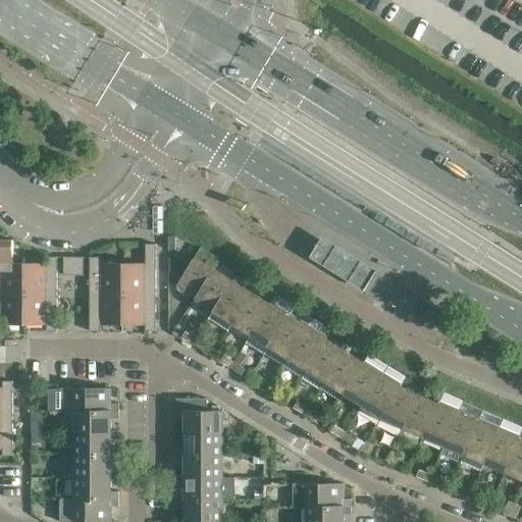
[(322,232),(309,254),(366,290),(380,268),(322,232)]
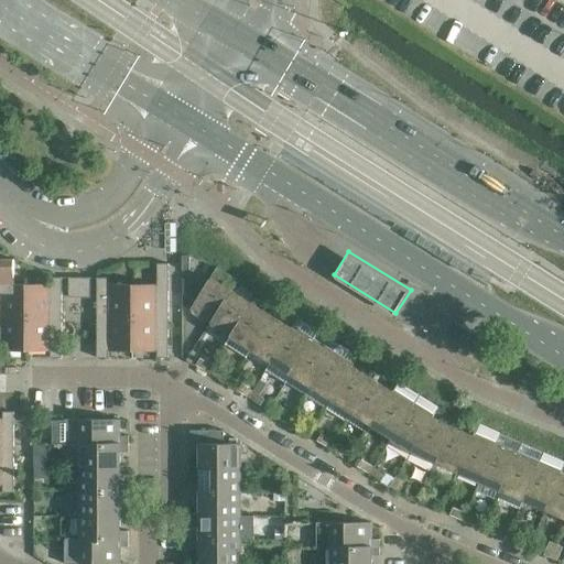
[(0,343),(1,343),(1,350),(51,350),(51,357),(62,357),(62,277),(51,275),(51,284),(14,284),(14,259),(0,259),(0,343)]
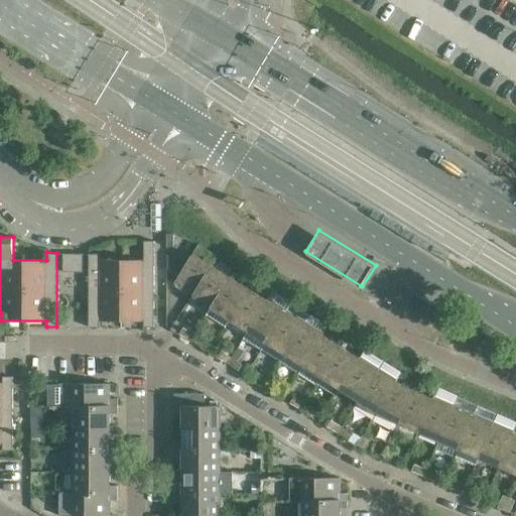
[(144,259),(122,259),(122,291),(154,291),(154,241),(144,241),(144,259)]
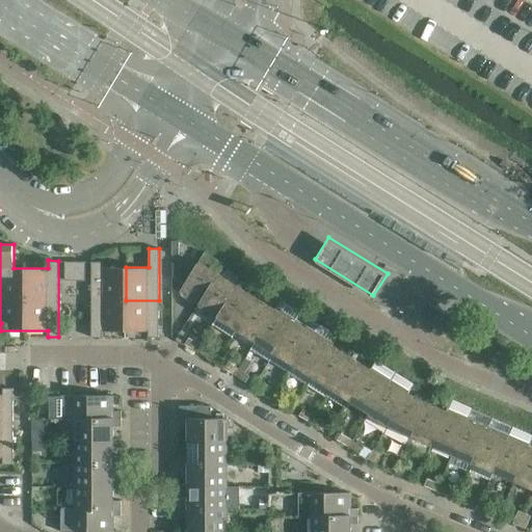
[(180,292),(198,304),(223,264),(205,251),(180,292)]
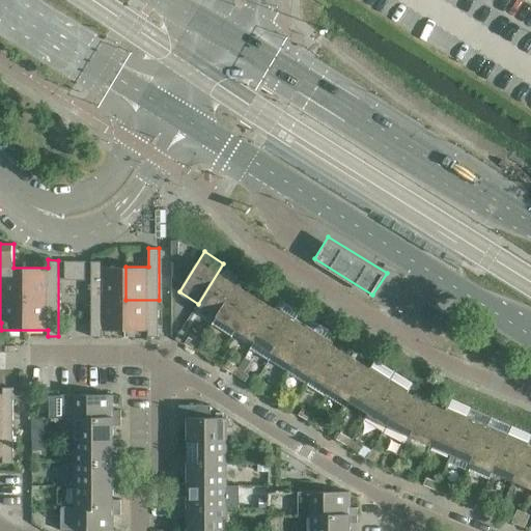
[(64,261),(64,280),(85,280),(85,261),(64,261)]
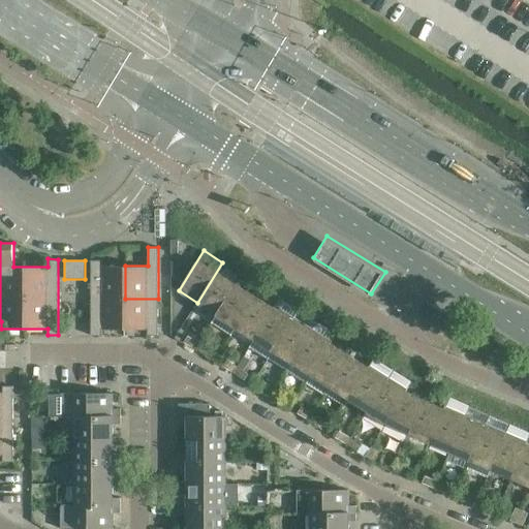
[(125,299),(125,266),(102,266),(102,260),(91,260),(91,299),(125,299)]
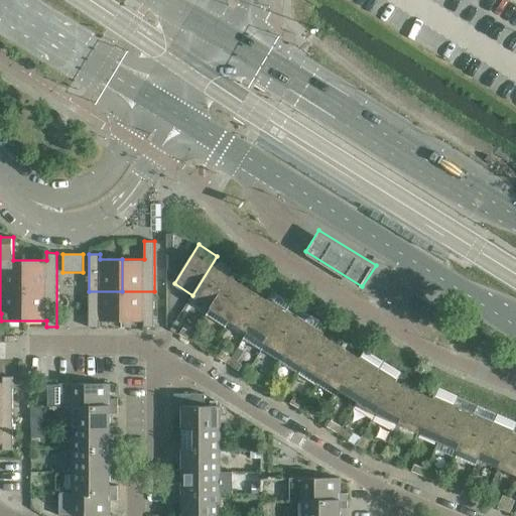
[(217,256),(192,295),(211,306),(229,277),(212,267),(219,257),(217,256)]
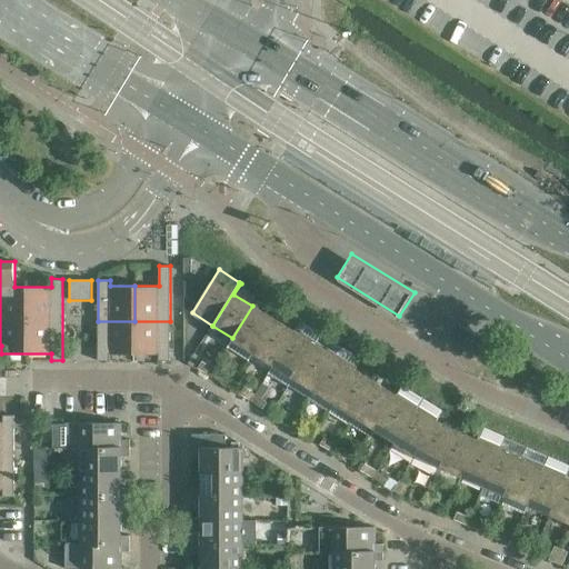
[(252,306),(232,338),(228,347),(248,360),(273,319),(252,306)]
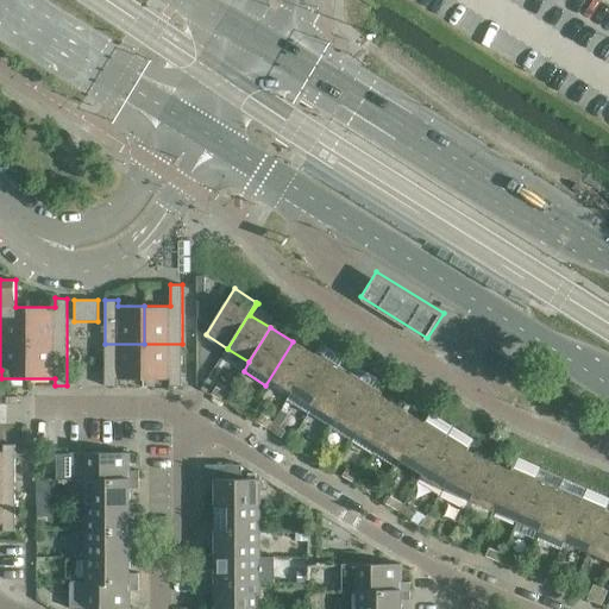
[(293,341),(265,385),(288,400),(314,356),(293,341)]
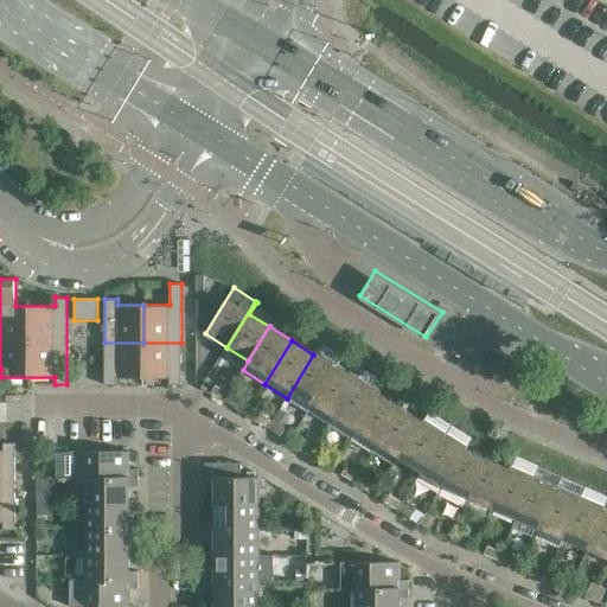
[(144,343),(104,343),(104,384),(116,384),(116,377),(144,377),(144,343)]
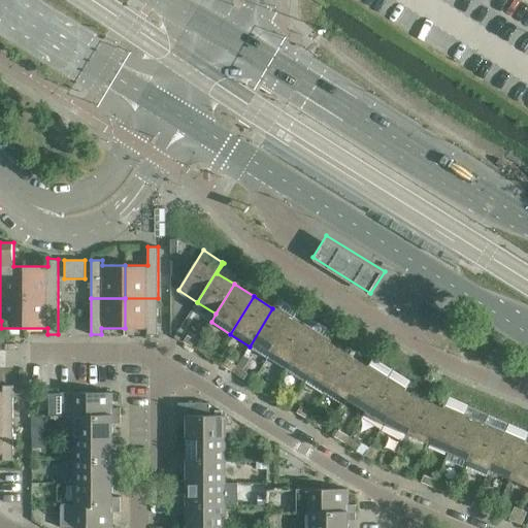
[(158,298),(125,298),(125,328),(147,328),(147,334),(158,335),(158,298)]
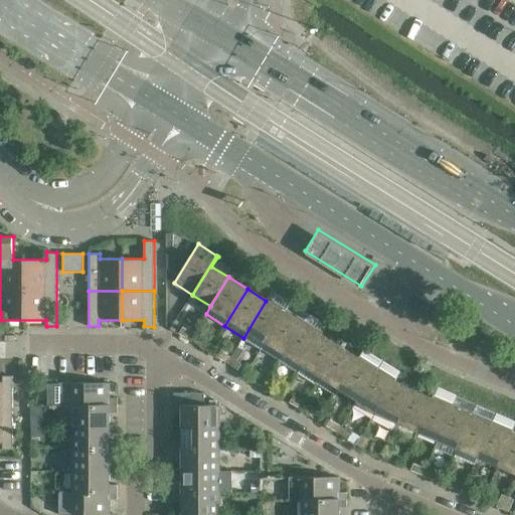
[(266,301),(243,338),(262,349),(291,303),(272,291),(266,301)]
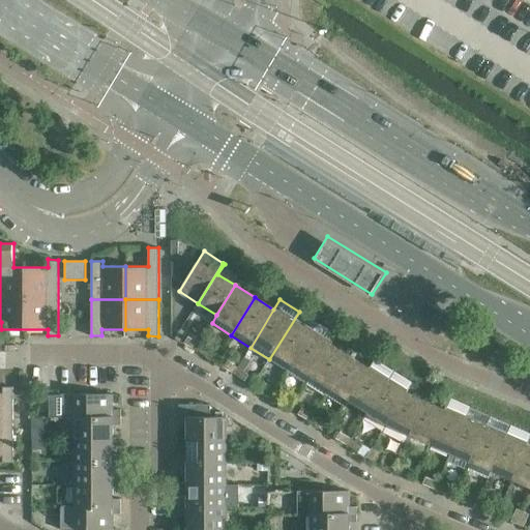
[(318,323),(299,312),(269,359),(288,372),(318,323)]
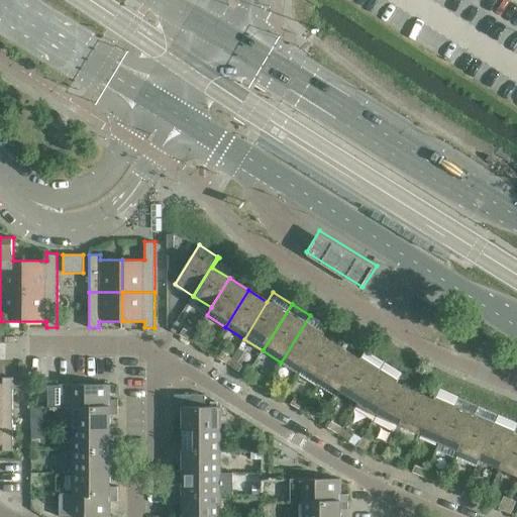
[(328,327),(310,315),(281,363),(300,374),(322,336),(328,327)]
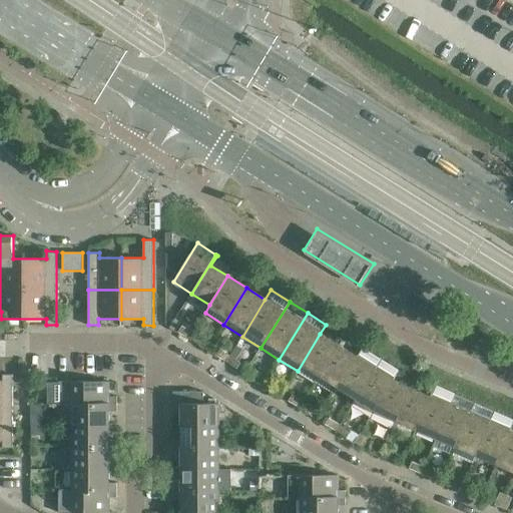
[(182,326),(178,332),(189,338),(193,333),(182,326)]
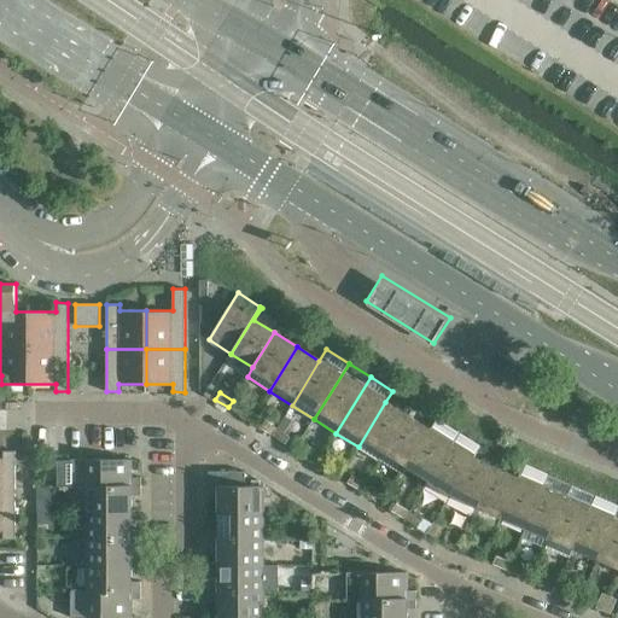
[(233,401),(228,407),(242,415),(246,408),(233,401)]
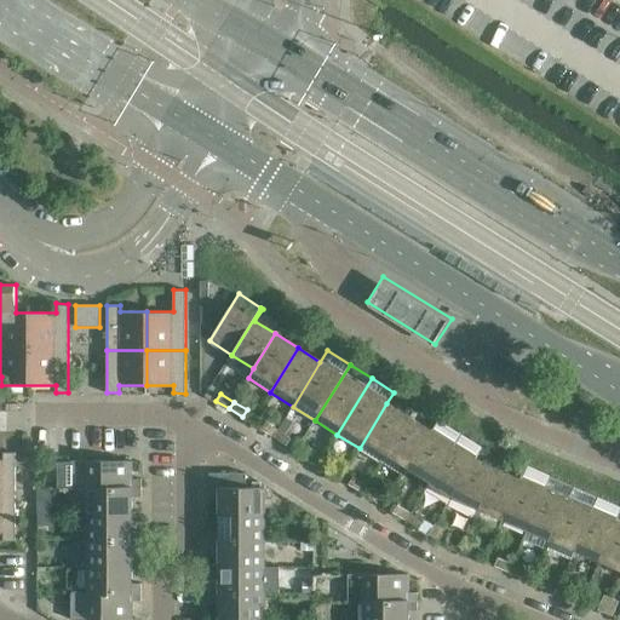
[(409,418),(386,403),(360,448),(382,463),(409,418)]
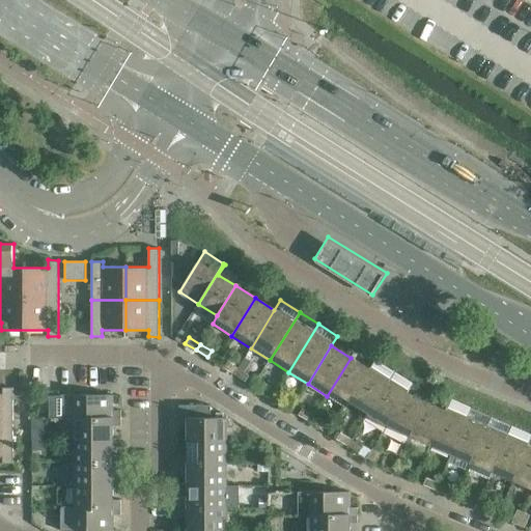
[(369,369),(351,358),(327,396),(345,408),(351,399),(369,369)]
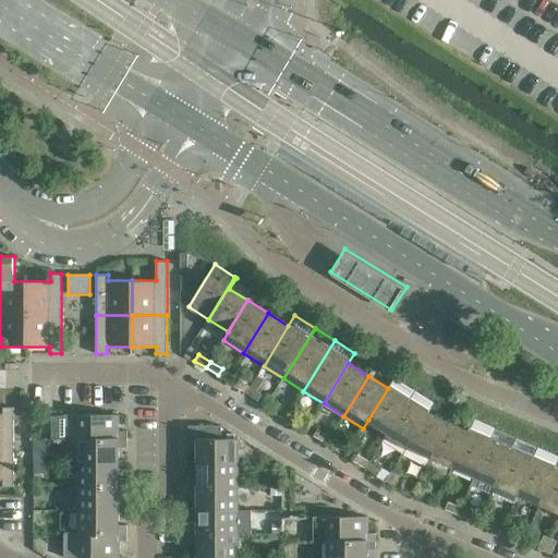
[(388,388),(368,420),(389,432),(414,390),(395,378),(388,388)]
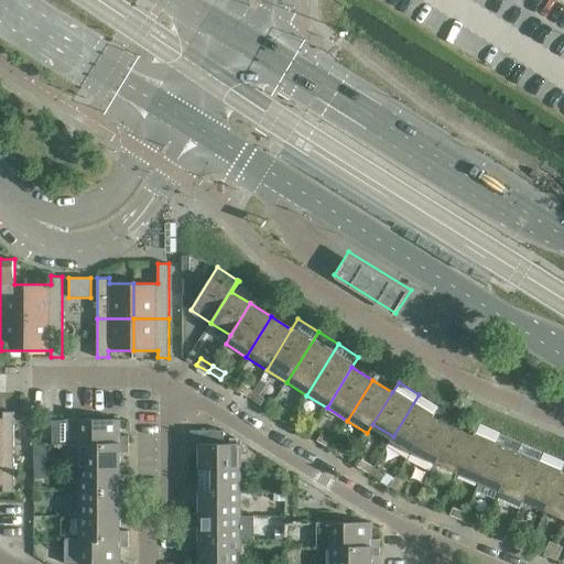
[(241,383),(237,390),(249,397),(252,390),(241,383)]
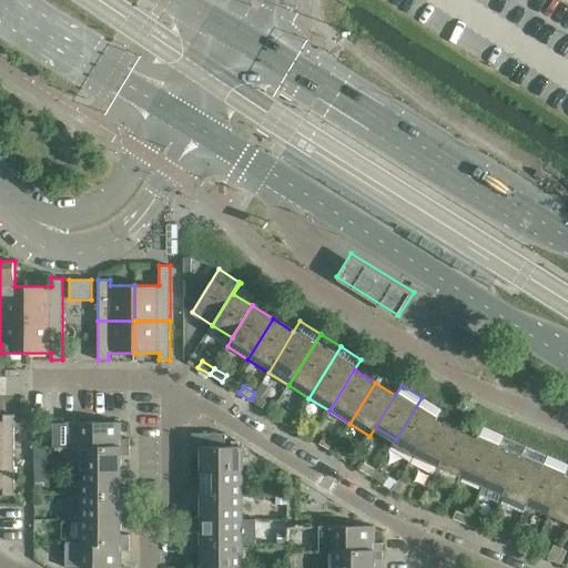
[(254,393),(251,399),(262,407),(266,401),(254,393)]
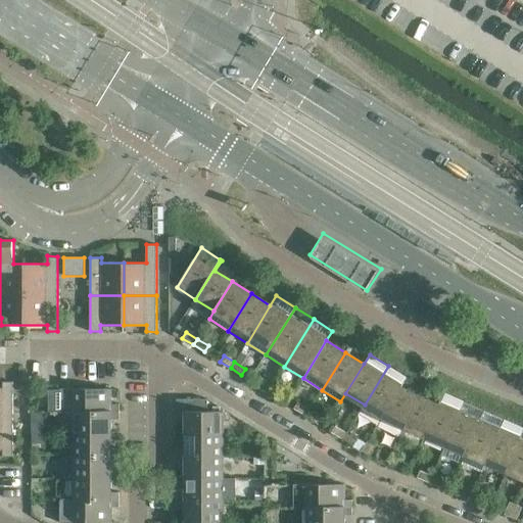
[(407,378),(388,366),(365,405),(359,414),(378,426),(400,387),(407,378)]
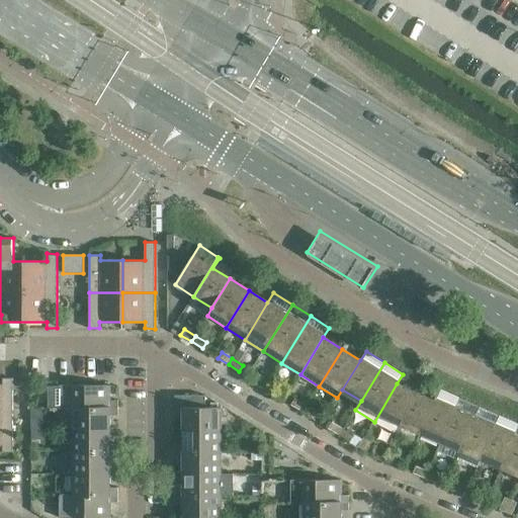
[(258,375),(255,381),(265,387),(269,381),(258,375)]
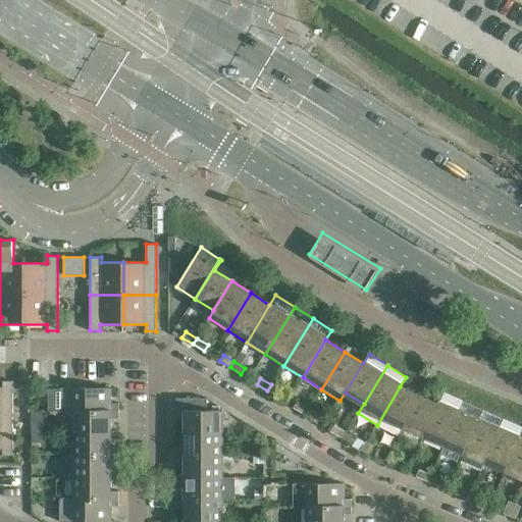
[(0,448),(3,449),(3,455),(13,455),(13,380),(3,380),(3,387),(0,386),(0,448)]
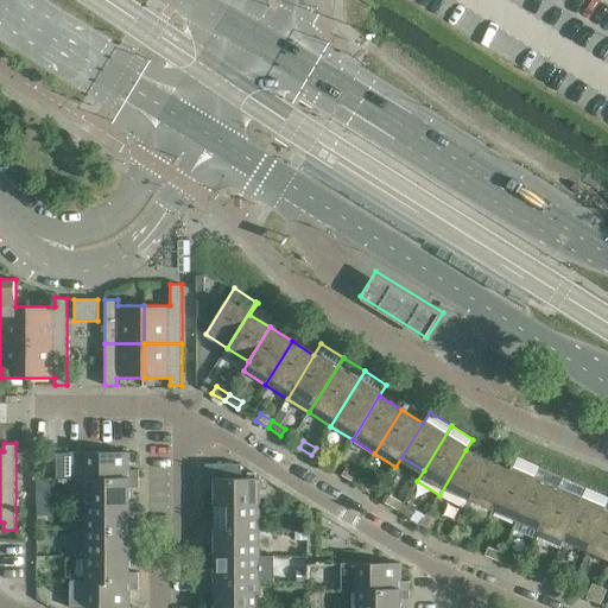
[(316,448),(311,455),(324,463),(329,456),(316,448)]
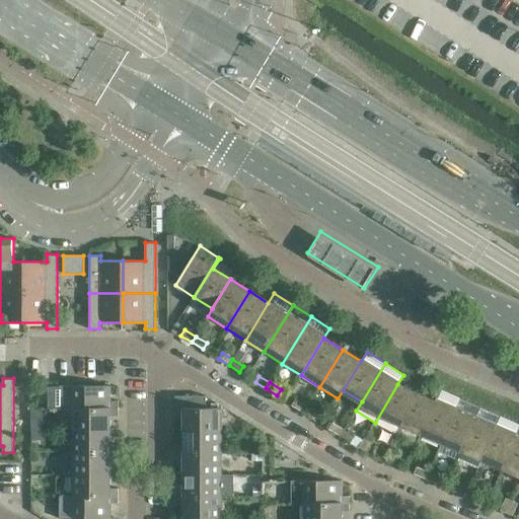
[(416,393),(397,384),(375,423),(398,435),(402,425),(416,393)]
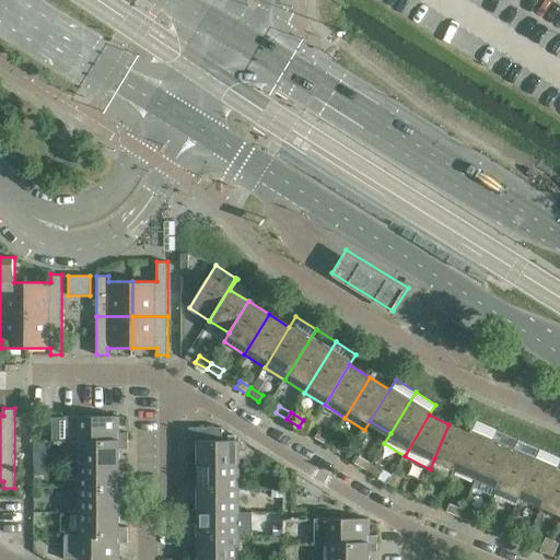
[(65,417),(51,417),(51,442),(79,442),(79,441),(128,441),(128,432),(119,432),(119,416),(65,416),(65,417)]
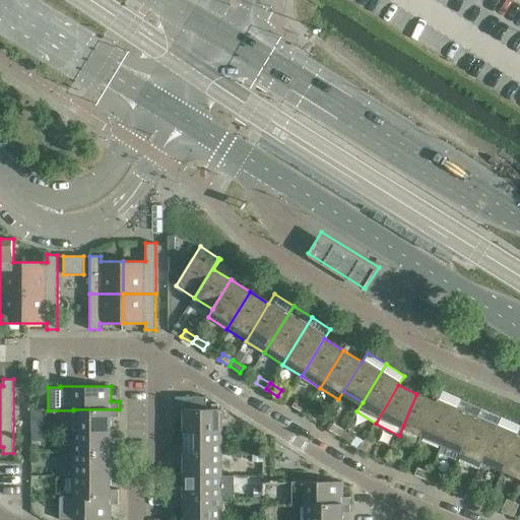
[(461,401),(441,392),(437,403),(423,435),(443,443),(461,401)]
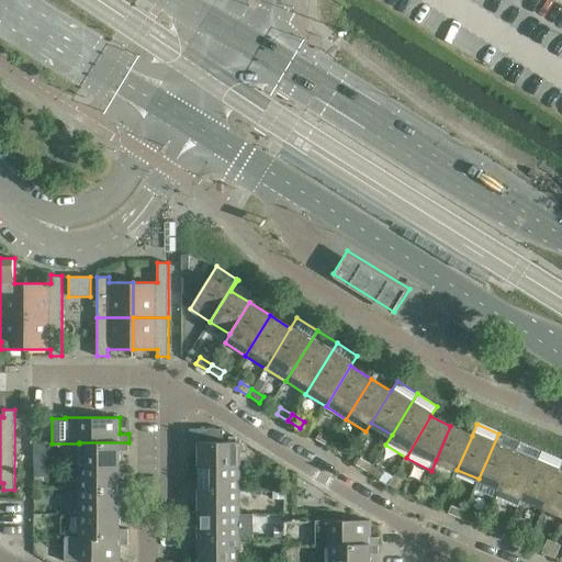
[(450,426),(436,460),(457,470),(472,436),(450,426)]
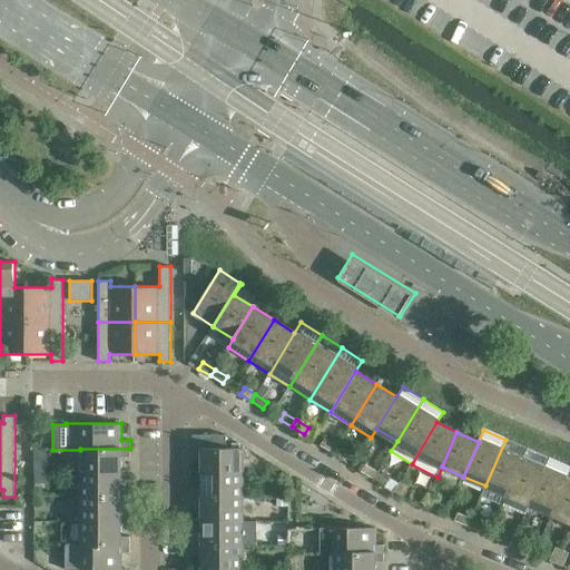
[(202,458),(202,473),(243,474),(243,448),(226,448),(226,434),(193,434),(193,458),(202,458)]
